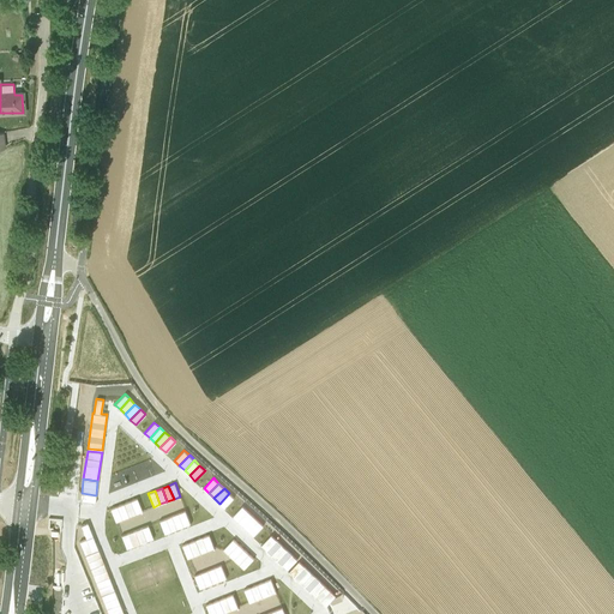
[(229,493),(220,504),(224,509),(234,498),(229,493)]
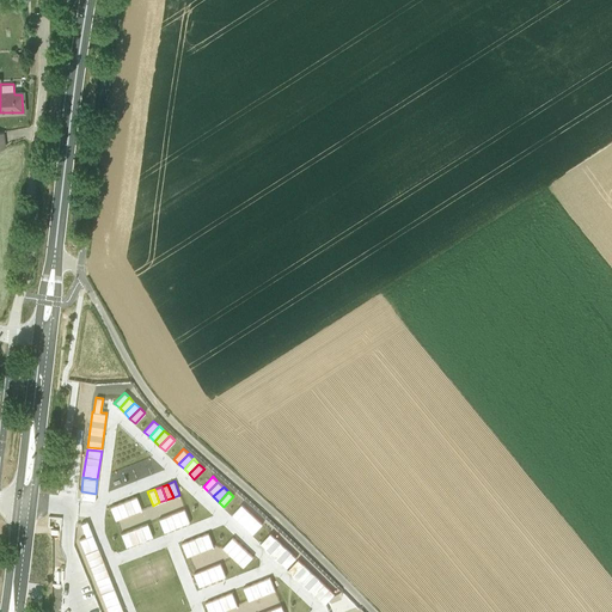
[(129,499),(135,513),(142,509),(136,496),(129,499)]
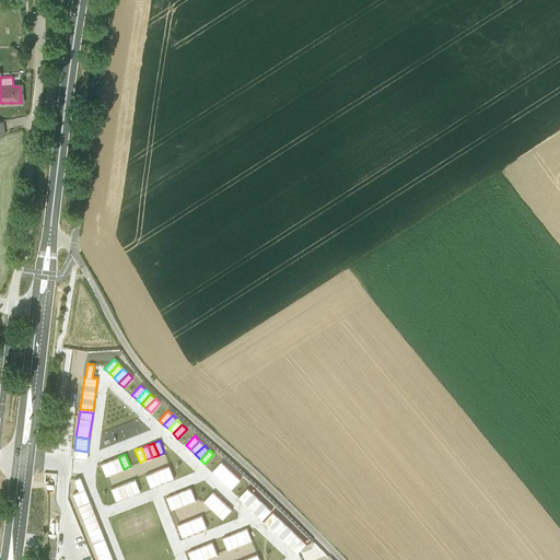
[(118,456),(113,459),(117,471),(124,469),(118,456)]
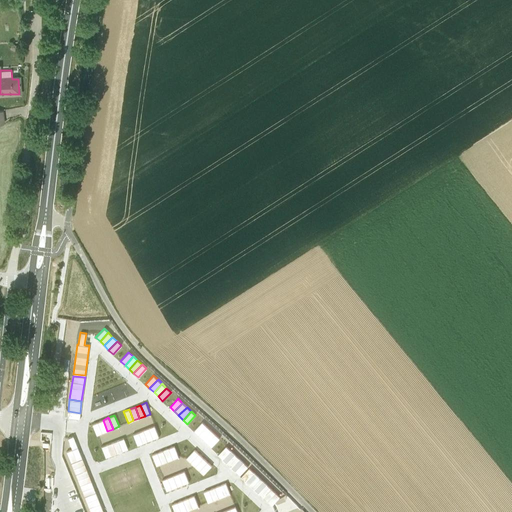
[(97,422),(102,433),(107,431),(103,420),(97,422)]
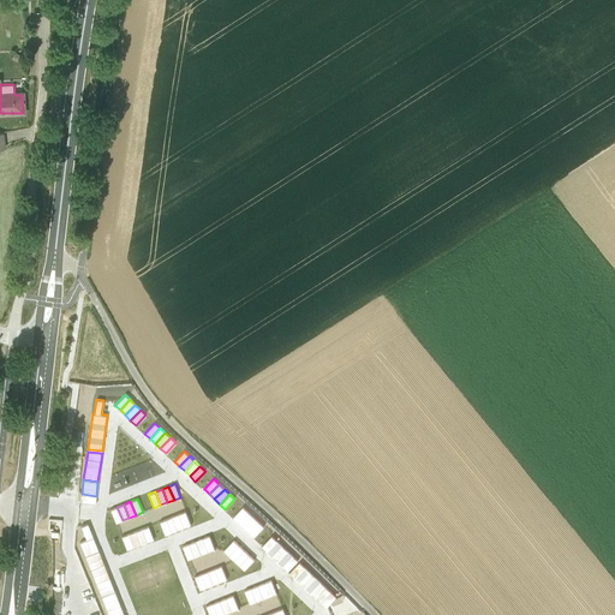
[(117,507),(111,509),(115,523),(123,520),(117,507)]
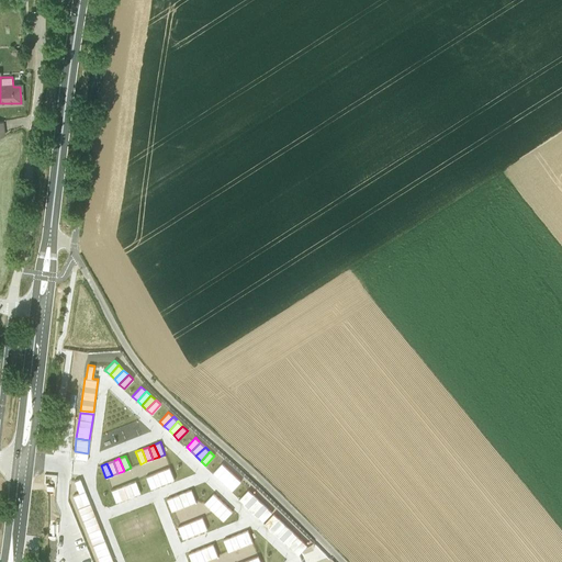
[(213,473),(218,478),(227,468),(222,463),(213,473)]
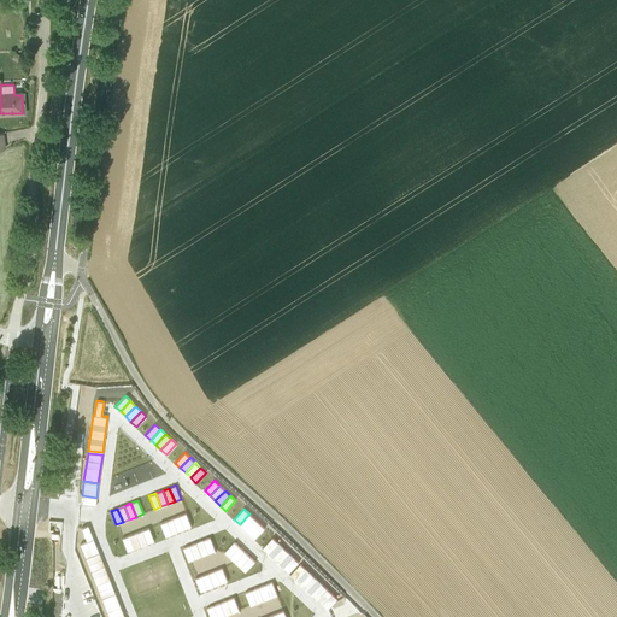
[(180,516),(186,529),(192,527),(187,512),(180,516)]
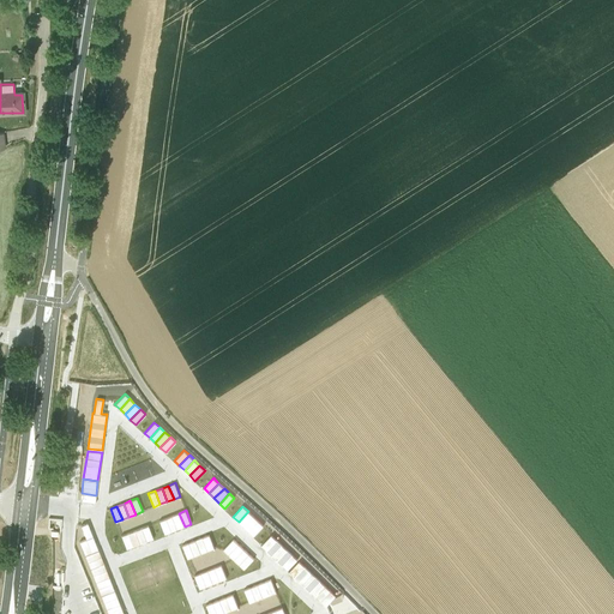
[(253,516),(248,511),(239,522),(244,527),(253,516)]
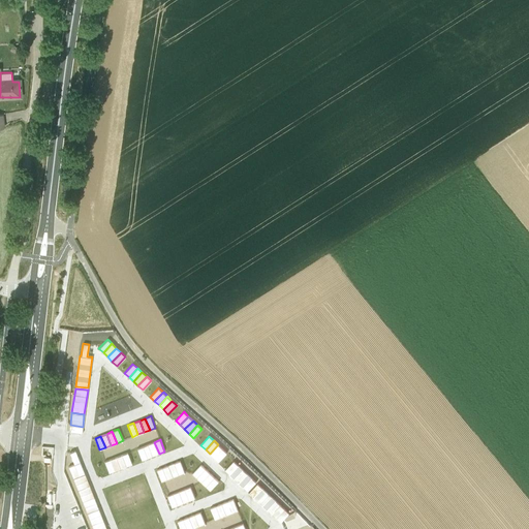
[(159,454),(154,442),(149,444),(153,456),(159,454)]
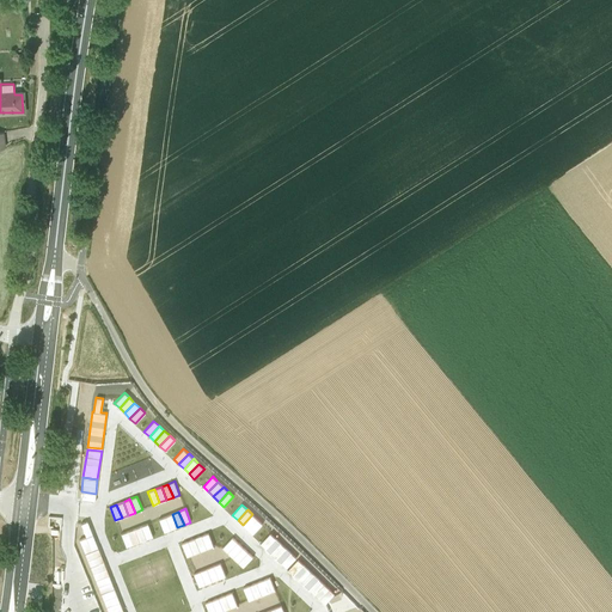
[(165,516),(170,530),(177,527),(172,514),(165,516)]
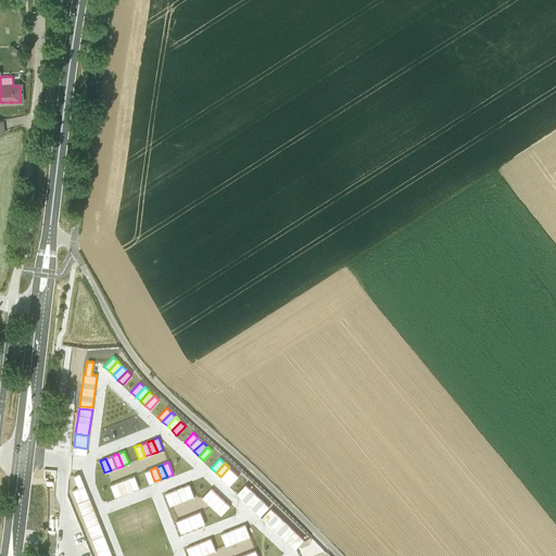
[(220,477),(225,481),(235,471),(229,467),(220,477)]
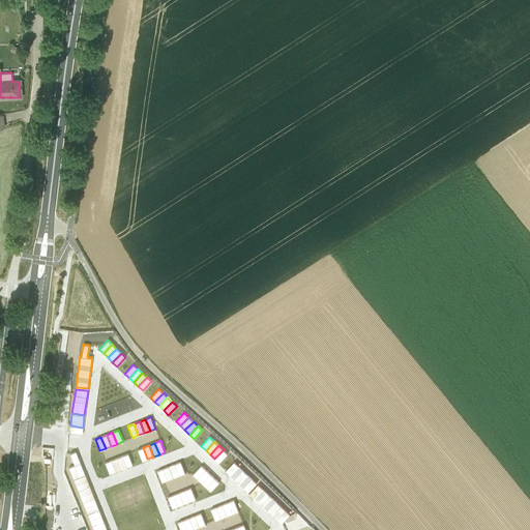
[(142,461),(147,459),(143,447),(137,449),(142,461)]
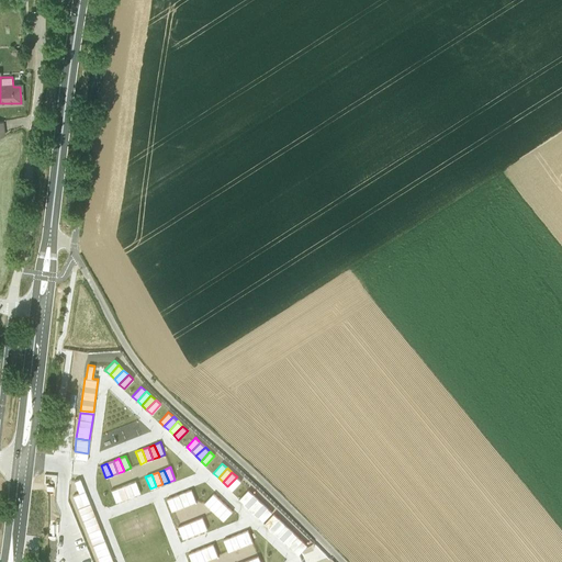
[(242,481),(237,476),(227,486),(233,491),(242,481)]
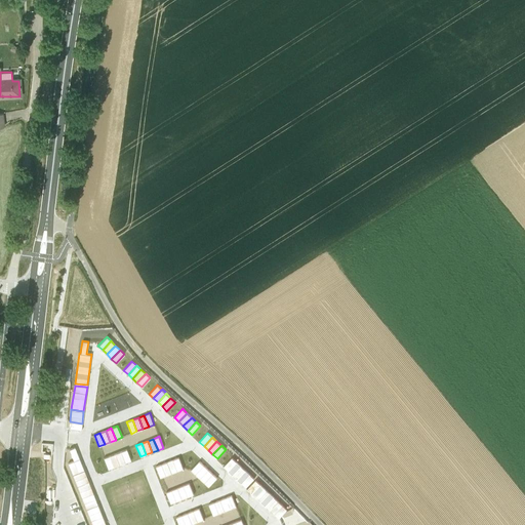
[(68,462),(73,475),(84,470),(79,458),(75,447),(69,449),(74,460),(68,462)]
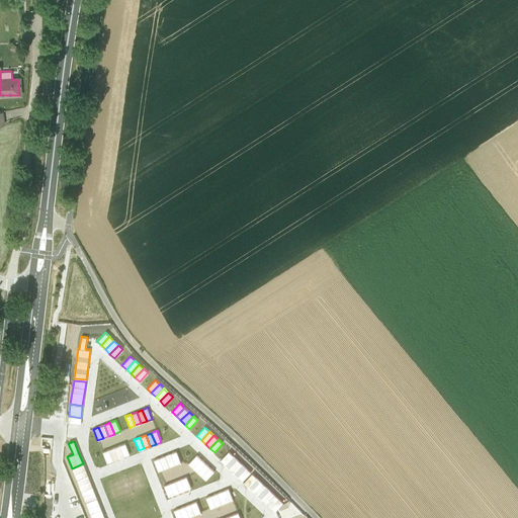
[(124,443),(119,445),(123,456),(130,454),(124,443)]
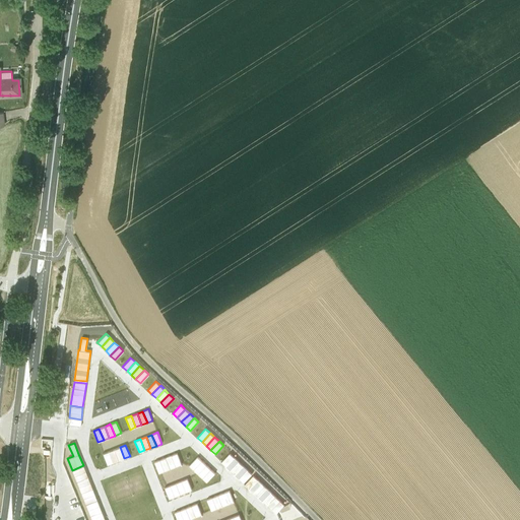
[(124,458),(120,447),(114,449),(118,460),(124,458)]
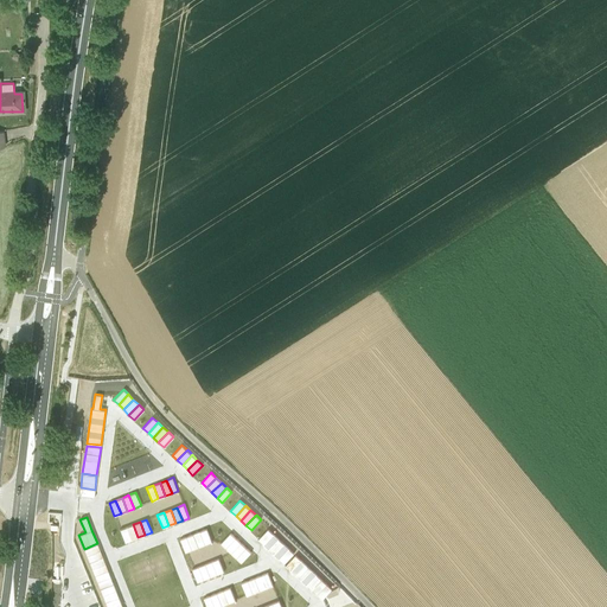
[(127,526),(132,541),(138,537),(133,524),(127,526)]
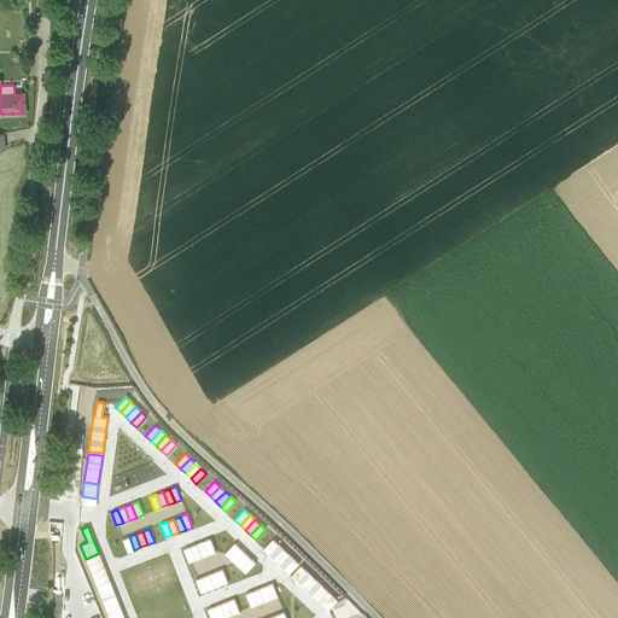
[(134,551),(129,536),(122,538),(127,553),(134,551)]
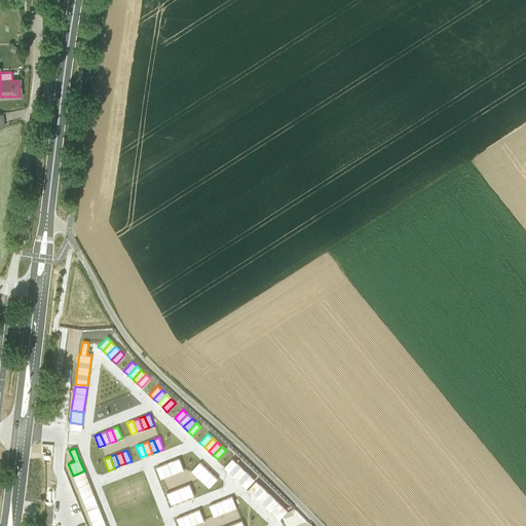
[(180,458),(174,460),(179,472),(184,470),(180,458)]
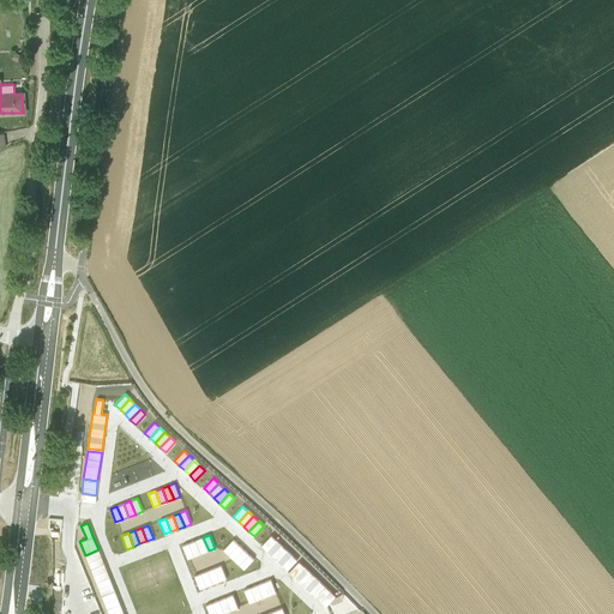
[(271,535),(262,546),(288,570),(298,560),(271,535)]
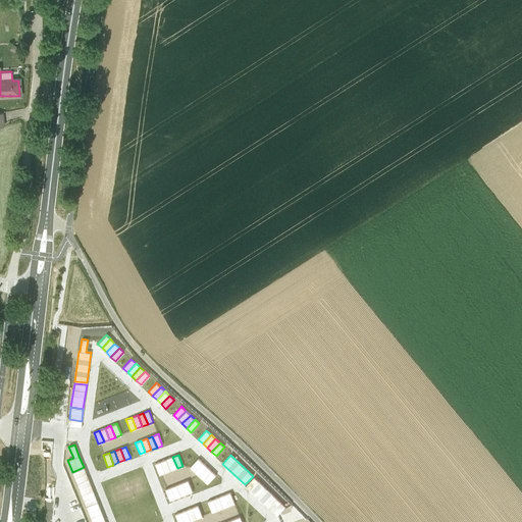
[(171,470),(177,468),(172,457),(166,459),(171,470)]
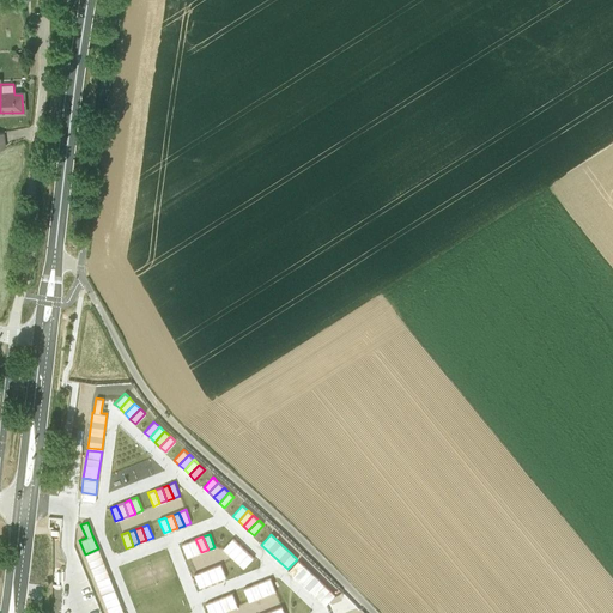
[(229,553),(238,542),(234,538),(223,548),(229,553)]
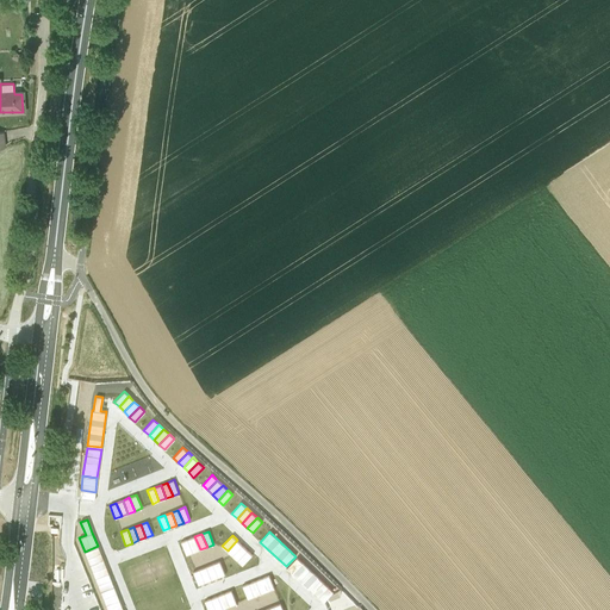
[(200,549),(194,536),(188,539),(193,552),(200,549)]
